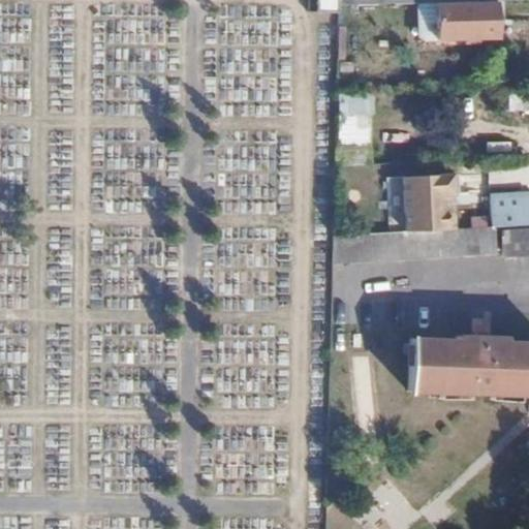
[(339,5),(339,0),(316,0),(316,11),(335,11),(339,12),(339,5)]
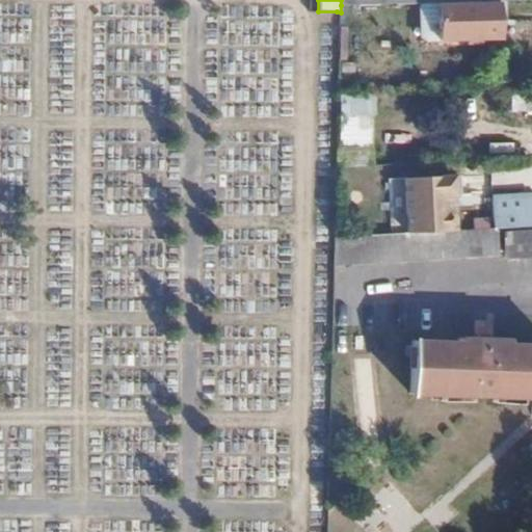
[(500,36),(500,1),(437,2),(439,38),(500,36)]
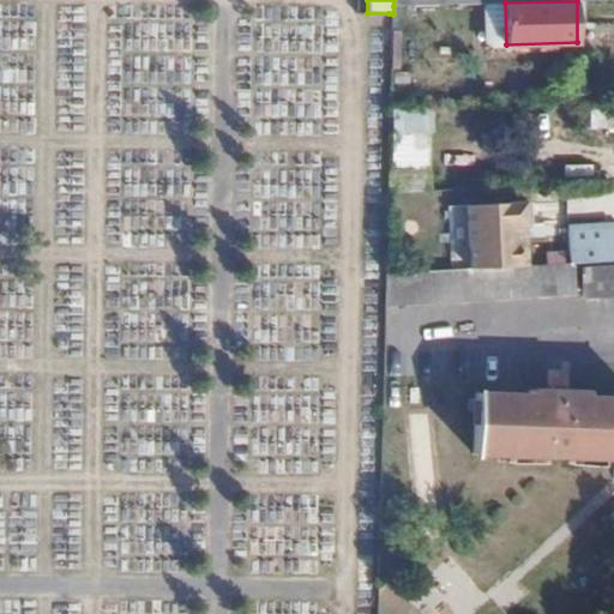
[(506,44),(505,2),(483,4),(483,46),(506,44)]
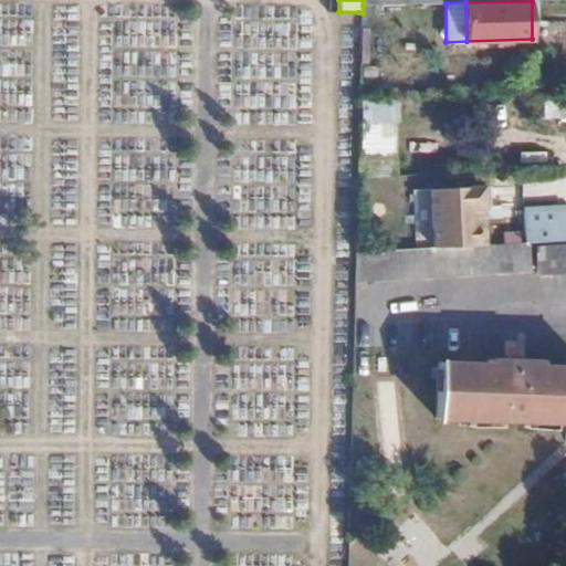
[(420,3),(371,6),(371,19),(420,19),(420,3)]
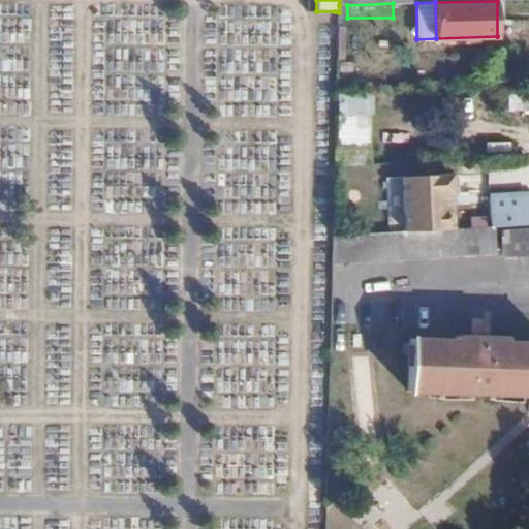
[(528,111),(528,96),(506,97),(507,112),(528,111)]
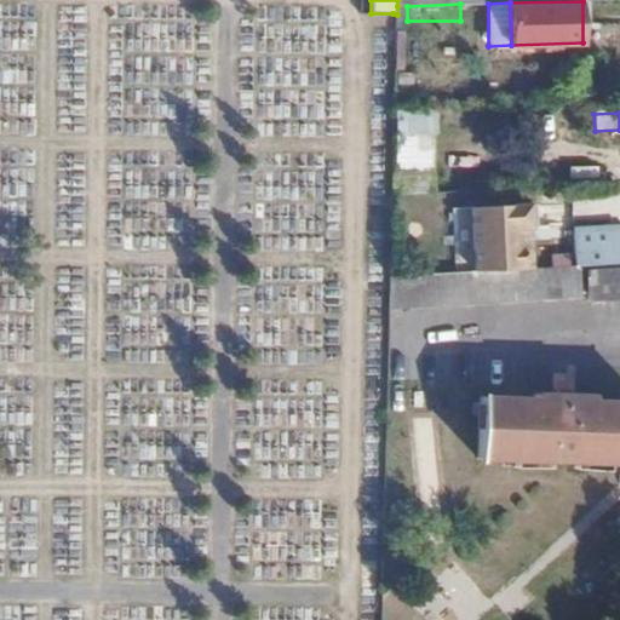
[(394,132),(392,170),(429,170),(429,132),(394,132)]
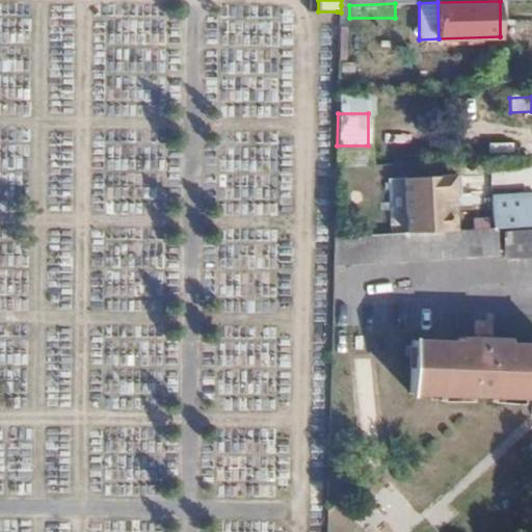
[(531,257),(531,225),(530,227),(502,228),(503,258),(531,257)]
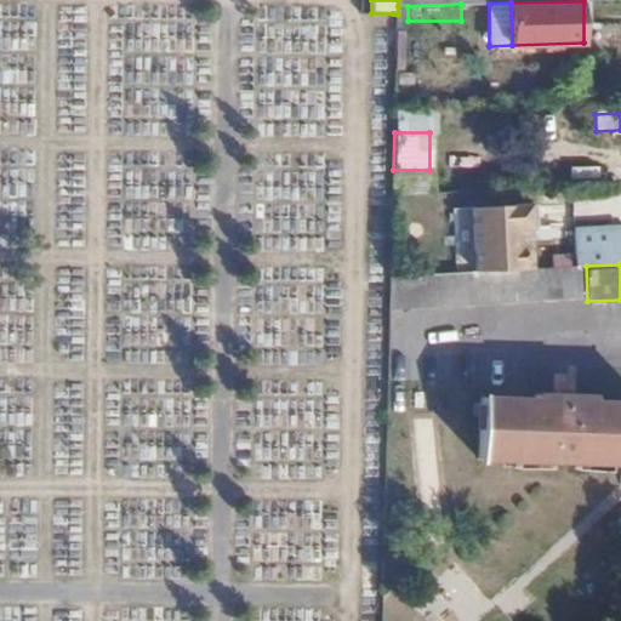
[(581,267),(389,277),(388,309),(582,297),(581,267)]
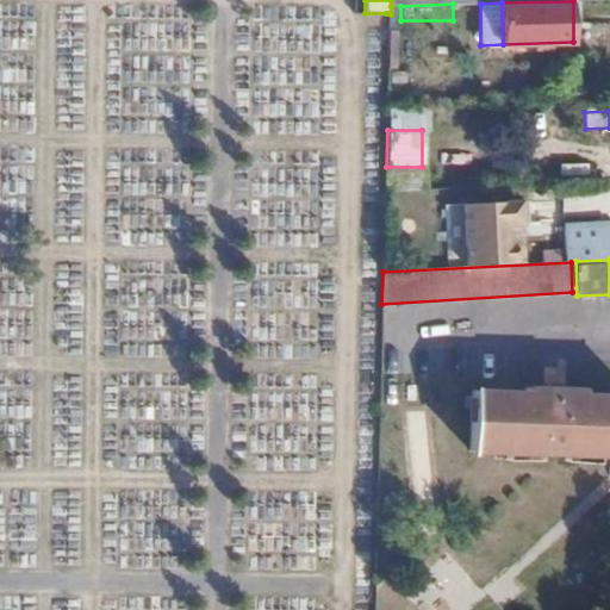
[(609,453),(609,392),(582,391),(583,386),(522,385),(522,390),(471,388),(470,449),(609,453)]
